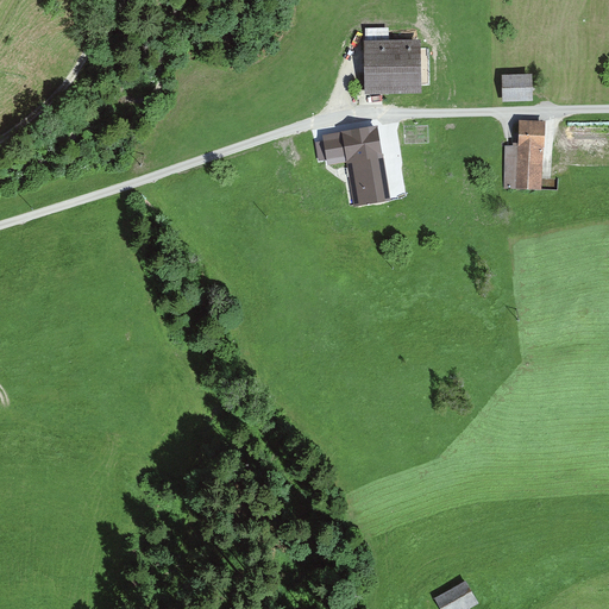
[(420,41),(362,42),(363,96),(421,95),(420,41)]
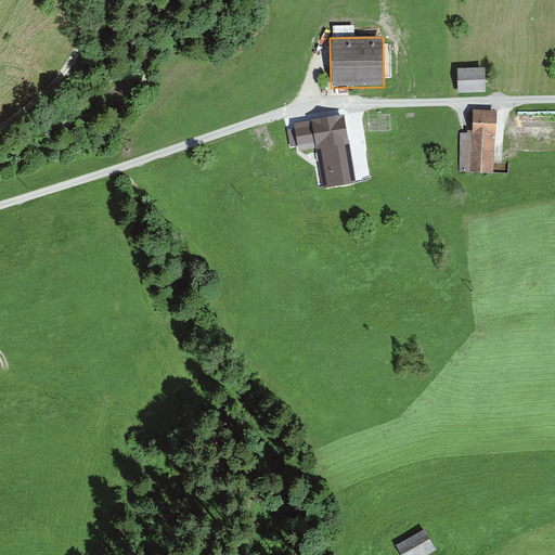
[(487,69),(457,71),(459,95),(488,94),(487,69)]
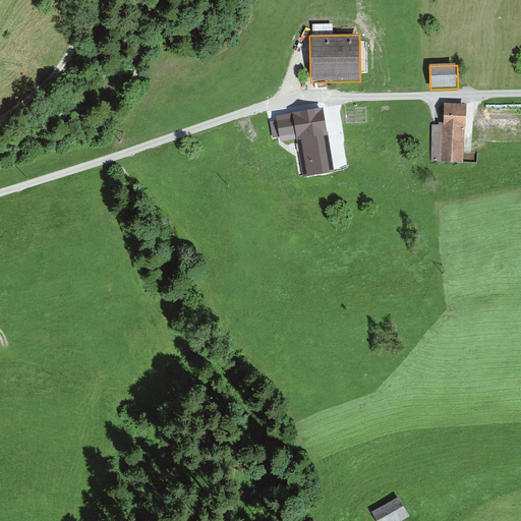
[(304,178),(334,174),(323,102),(269,110),(272,129),(300,124),(302,132),(297,133),(304,178)]
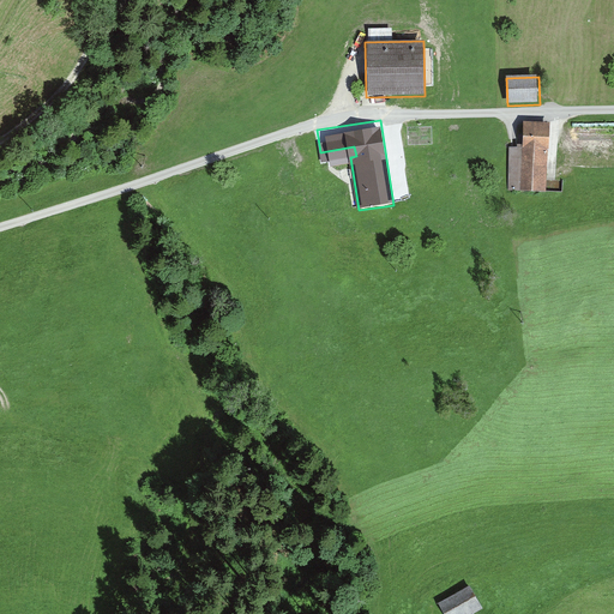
[(547,194),(551,124),(523,122),(522,146),(511,146),(509,193),(547,194)]
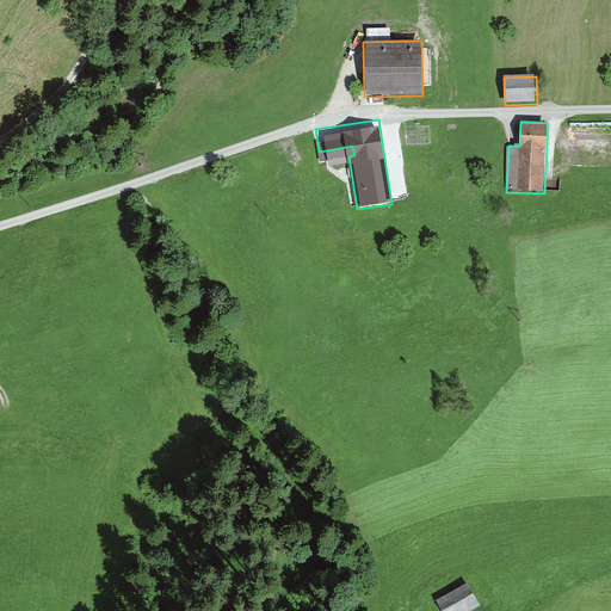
[(437,600),(442,610),(473,610),(481,606),(469,584),(437,600)]
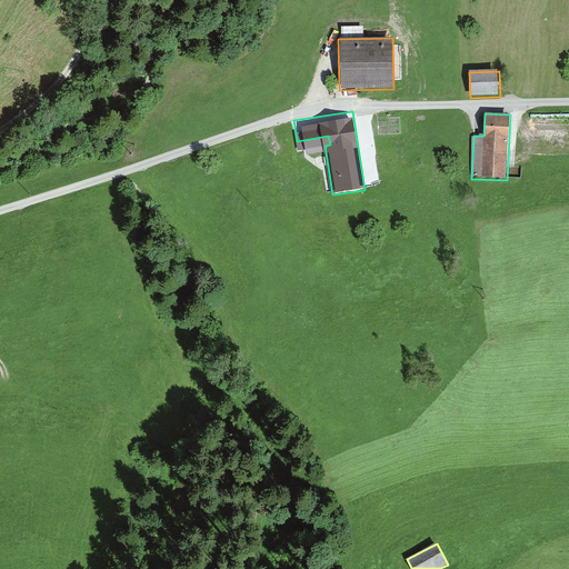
All buildings are outlined.
